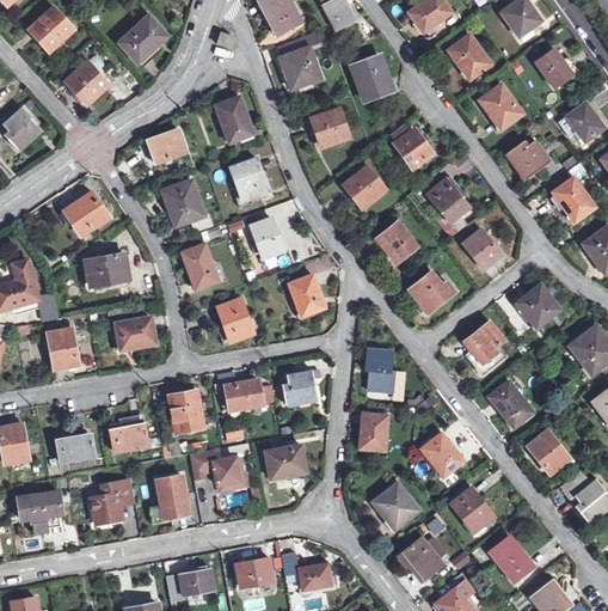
[(274,32),(296,20),(286,0),(257,0),(266,17),(274,32)]
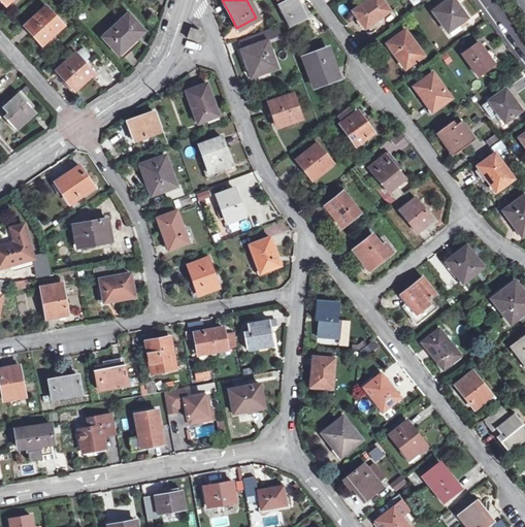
[(288,25),(303,17),(297,4),(295,0),(284,0),(276,4),(288,25)]
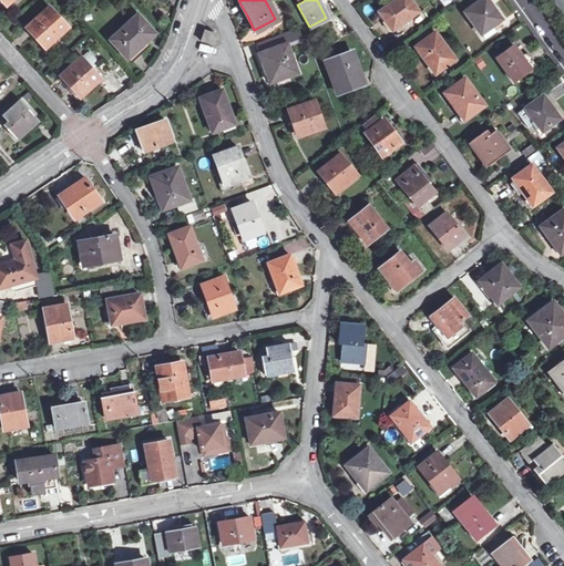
[(389,14),(382,20),(390,30),(416,11),(408,0),(390,0),(382,6),(389,14)]
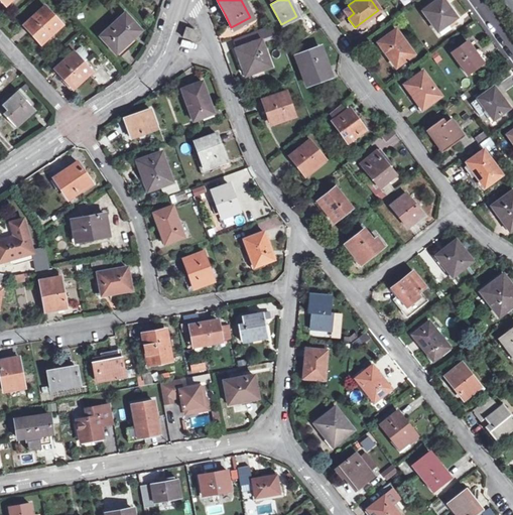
[(433,0),(420,10),(435,30),(453,17),(444,6),(445,5),(441,0),(433,0)]
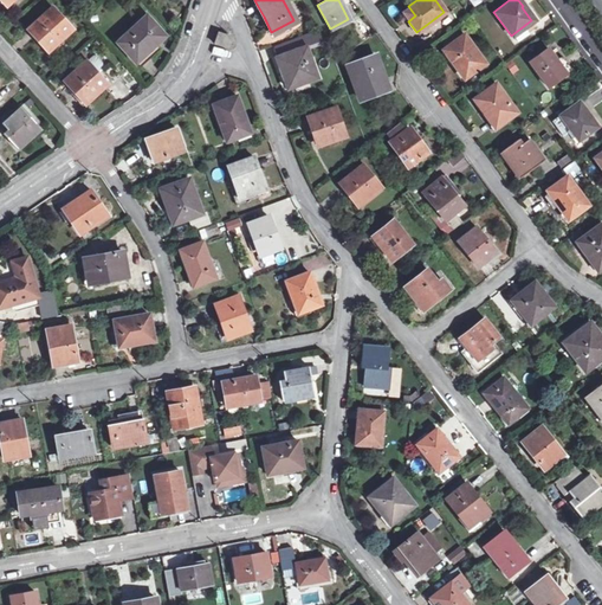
[(27,26),(34,34),(36,34),(38,37),(47,47),(70,27),(50,5),(27,26)]
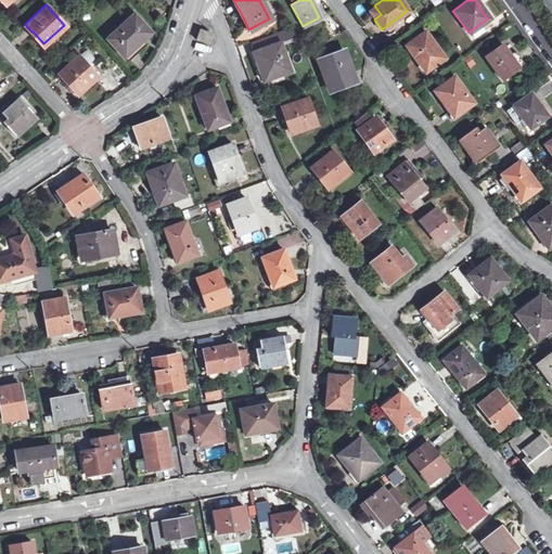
[(381,14),(374,5),(368,10),(371,13),(374,20),(381,14)]
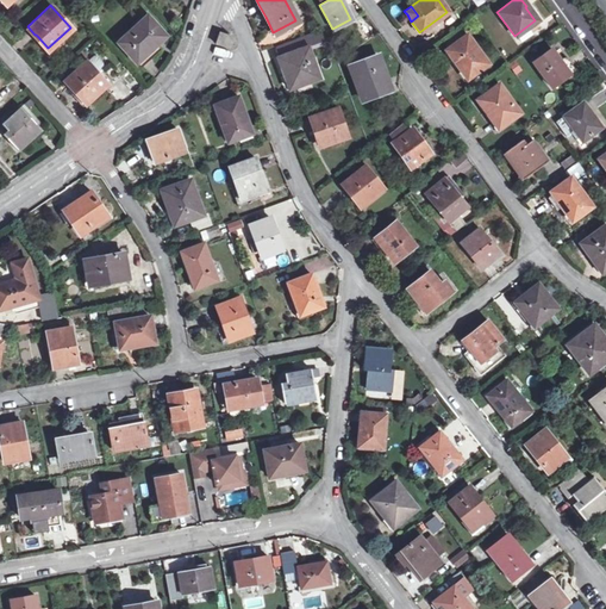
[(116,36),(118,38),(117,41),(135,61),(154,44),(164,35),(145,13),(127,30),(125,28),(116,36)]
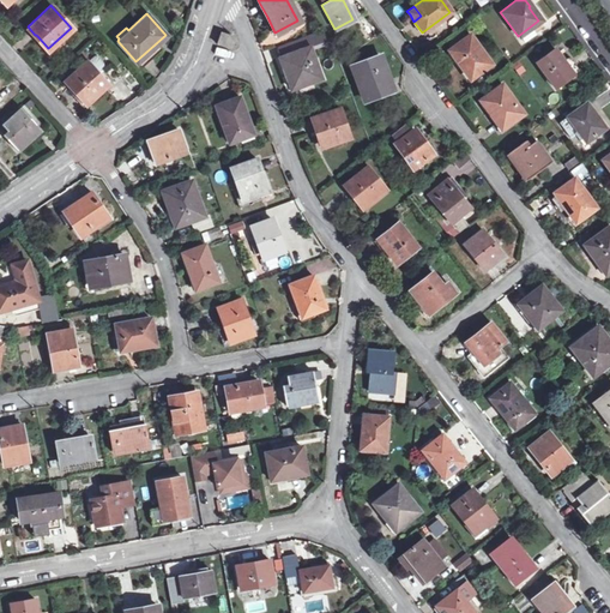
[(215,43),(225,46),(229,35),(218,31),(215,43)]
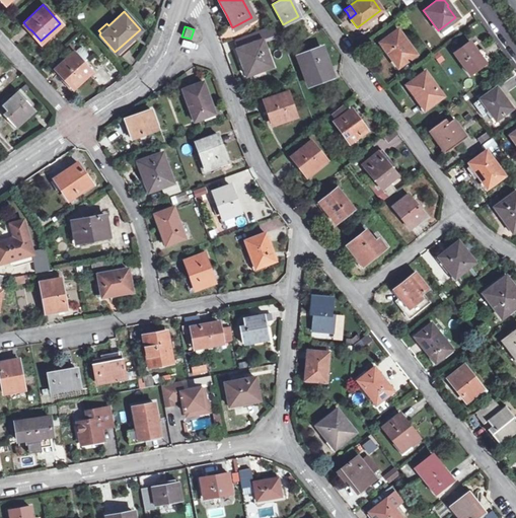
[(395,66),(414,53),(395,28),(377,42),(384,51),(395,66)]
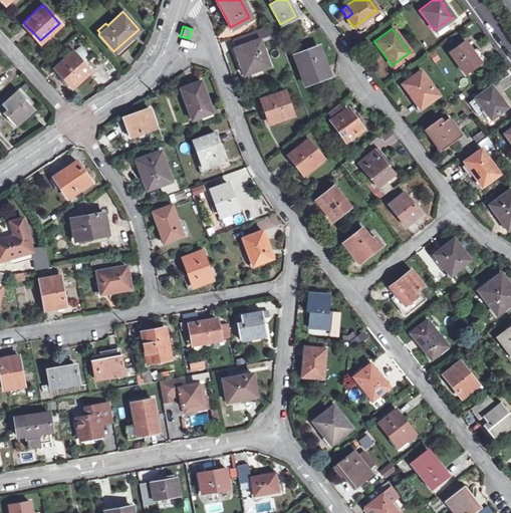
[(243,69),(257,64),(258,68),(267,65),(257,38),(232,48),(235,54),(237,60),(234,61),(237,68),(242,67),(243,69)]
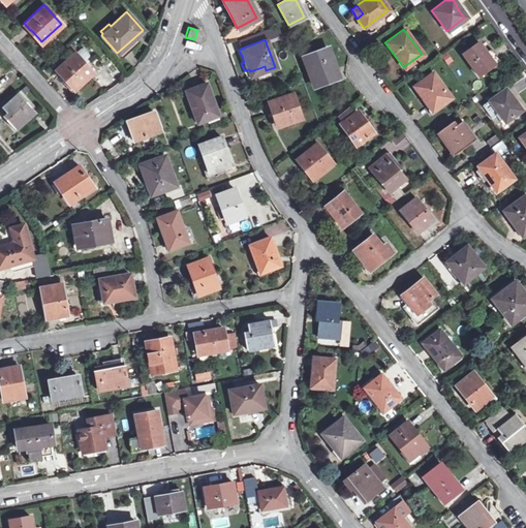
[(475,43),(460,54),(476,75),(493,63),(489,56),(486,52),(483,53),(475,43)]
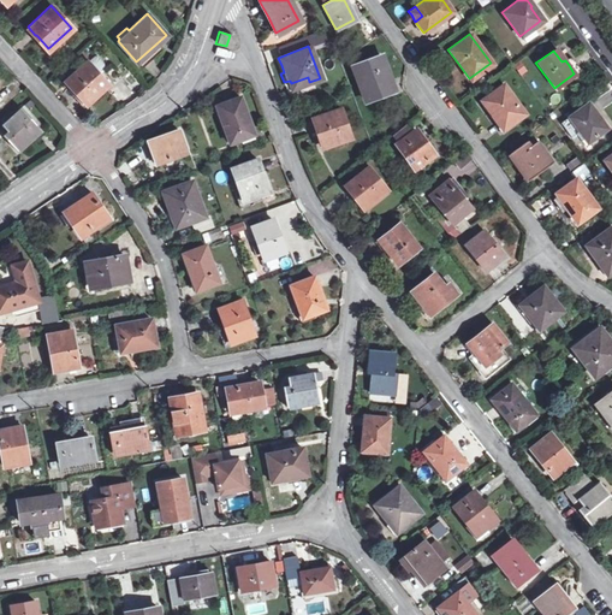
[(93,55),(87,60),(99,74),(102,70),(100,67),(102,65),(102,61),(96,55),(93,55)]
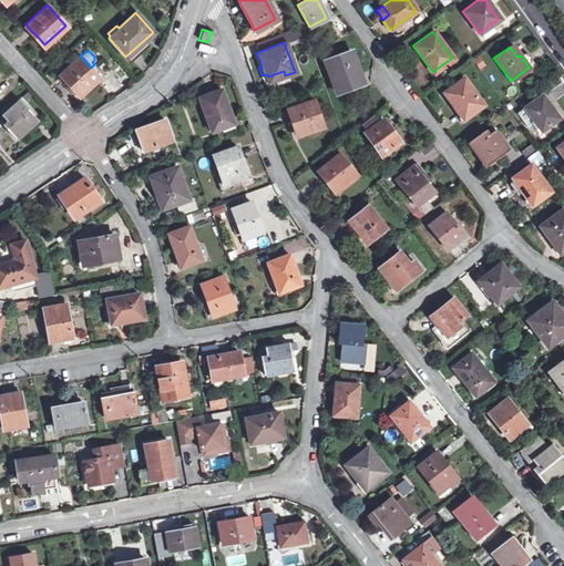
[(337,91),(361,82),(354,62),(349,51),(324,60),(337,91)]
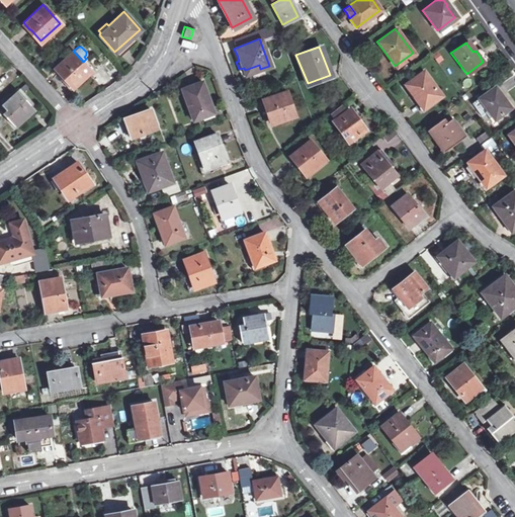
[(73,51),(54,68),(62,76),(71,86),(90,70),(83,62),(73,51)]
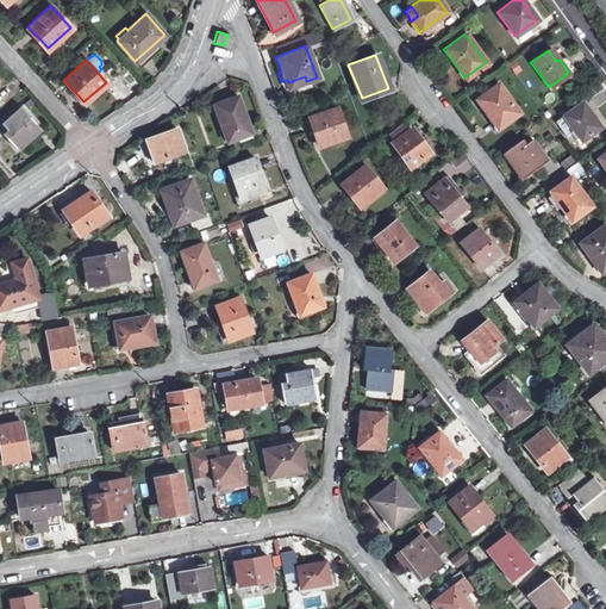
[(495,128),(517,112),(497,84),(475,99),(483,111),(495,128)]
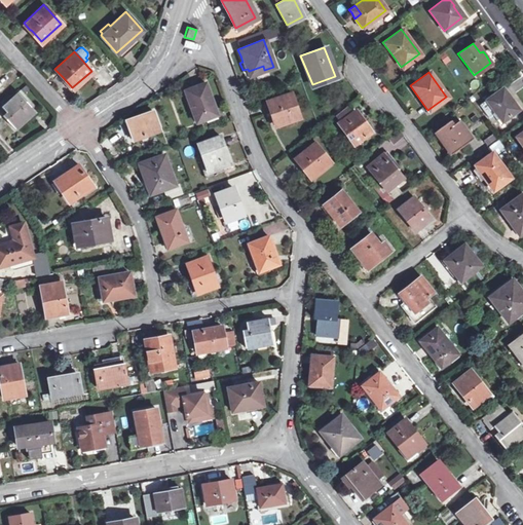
[(196,121),(215,114),(208,95),(203,82),(184,89),(196,121)]
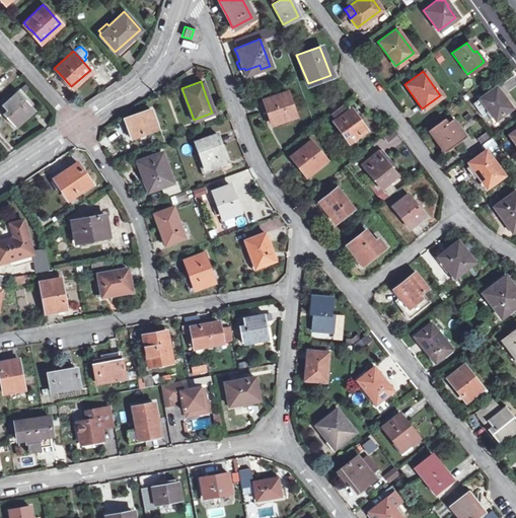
[(501,96),(503,96),(498,89),(495,86),(471,102),(481,115),(488,109),(494,119),(509,107),(501,96)]
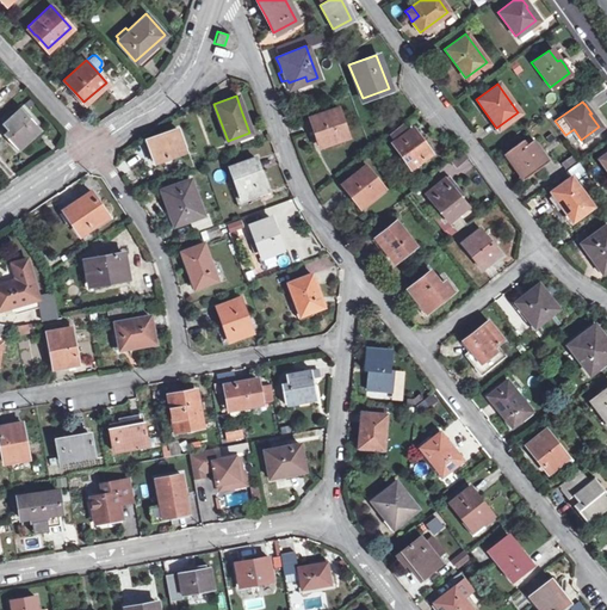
[(24,139),(32,131),(30,128),(35,123),(18,104),(0,121),(0,123),(5,128),(0,133),(14,147),(24,139)]
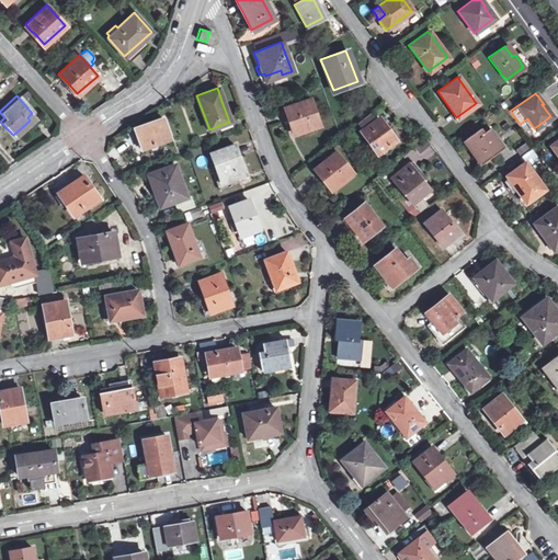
[(292,134),(318,125),(308,99),(283,107),(287,121),(292,134)]
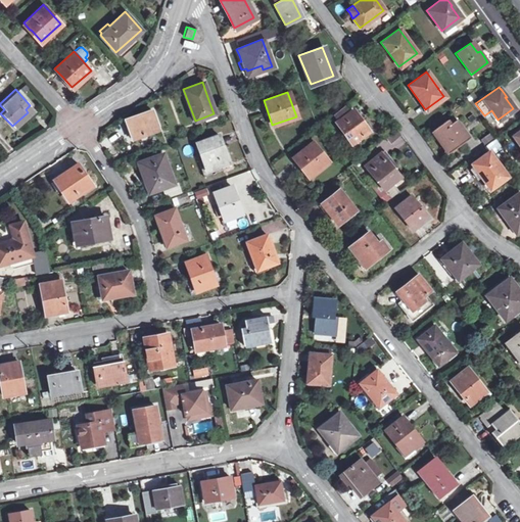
[(339,119),(350,111),(345,104),(334,111),(339,119)]
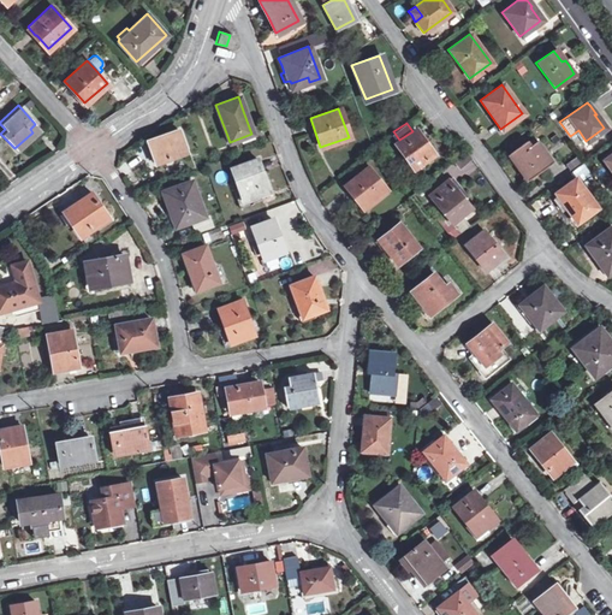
[(394,145),(411,167),(422,160),(432,153),(423,140),(415,129),(413,131),(399,140),(394,145)]
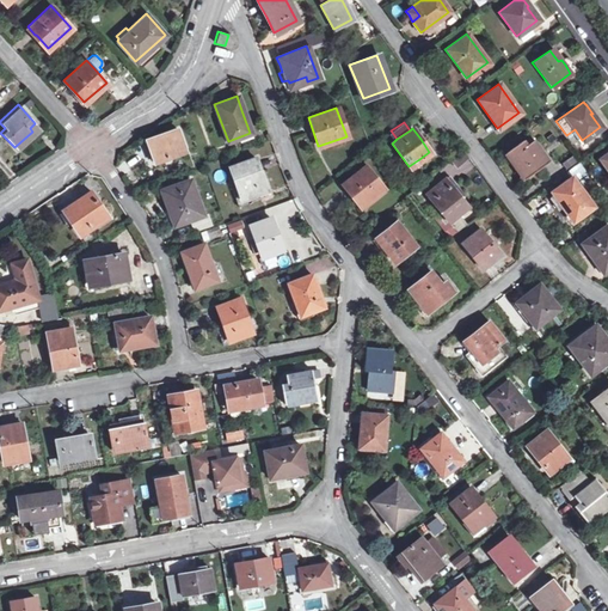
[(153,162),(184,151),(176,129),(145,140),(149,152),(153,162)]
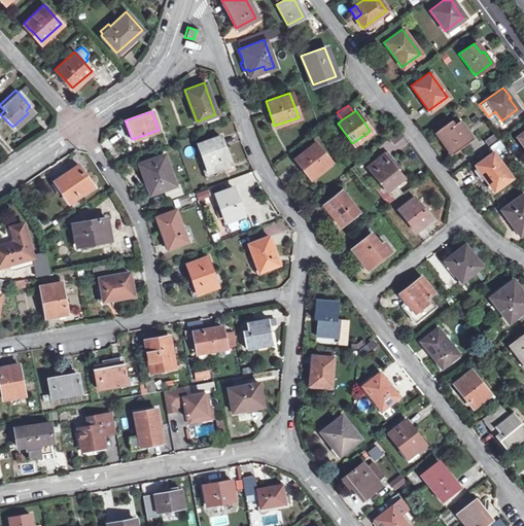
[(441,140),(447,148),(451,146),(454,150),(459,146),(456,142),(467,134),(457,119),(453,124),(450,119),(434,131),(441,140)]
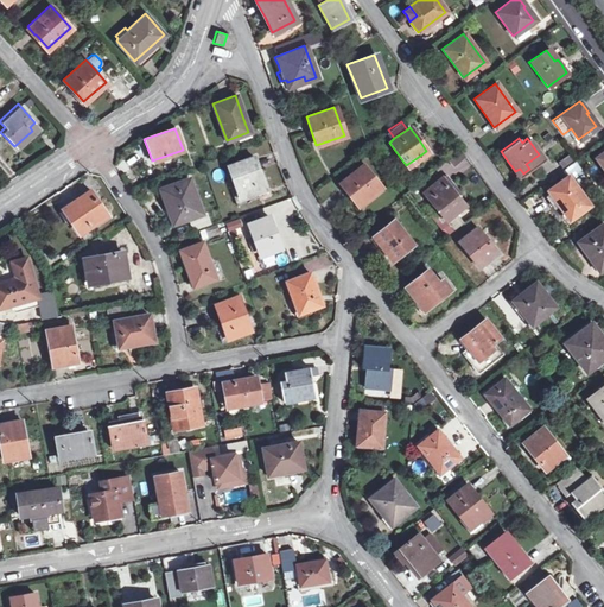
[(603,149),(593,157),(603,170),(603,149)]
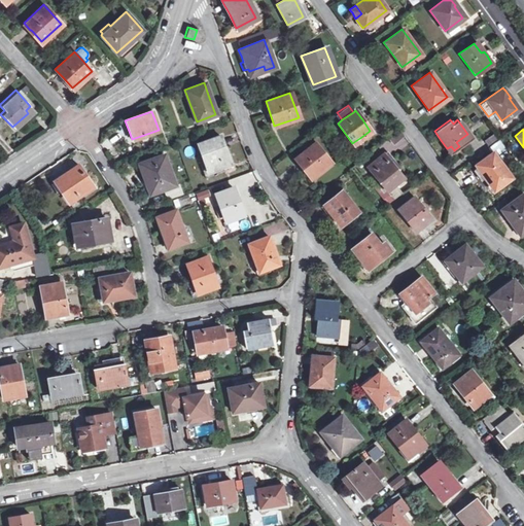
[(456,142),(459,146),(470,139),(467,134),(456,142)]
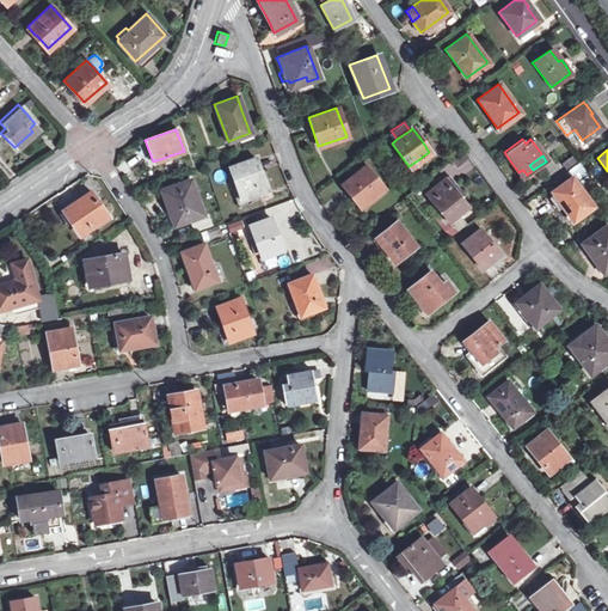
[(240,199),(266,189),(260,173),(255,157),(228,166),(240,199)]
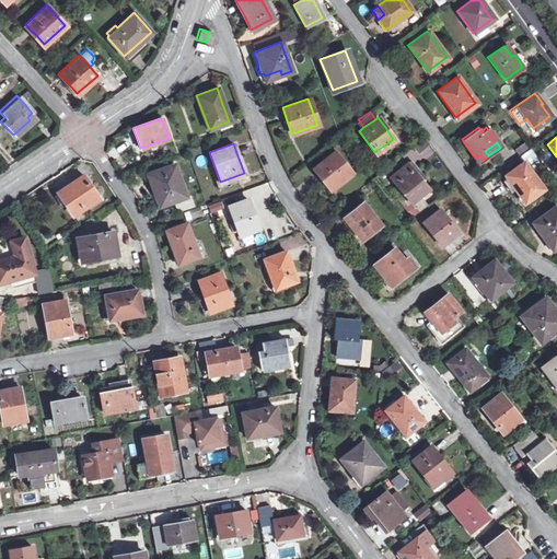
[(386,150),(384,146),(374,152),(378,156),(386,150)]
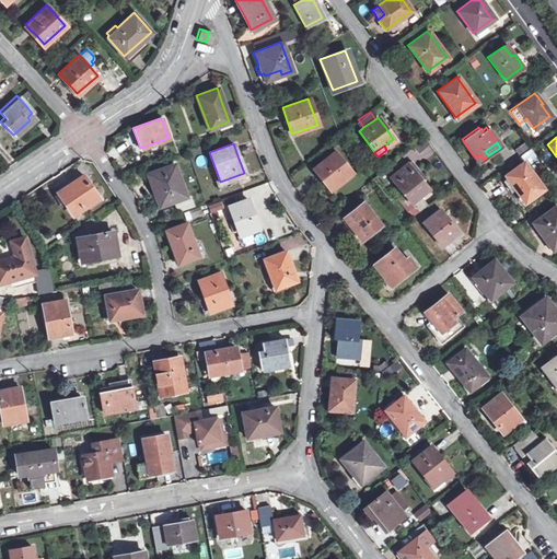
[(328,188),(349,172),(333,151),(312,169),(317,175),(328,188)]
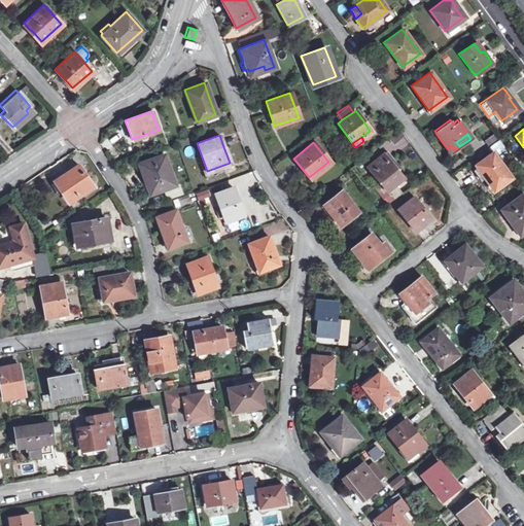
[(492,189),(510,177),(492,152),(475,165),(481,175),(492,189)]
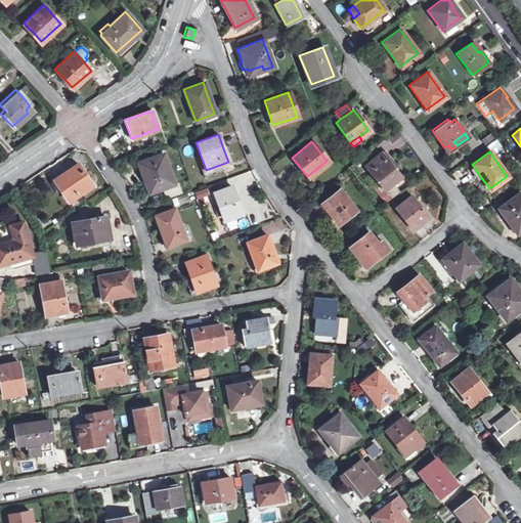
[(383,188),(398,176),(389,164),(380,153),(363,165),(383,188)]
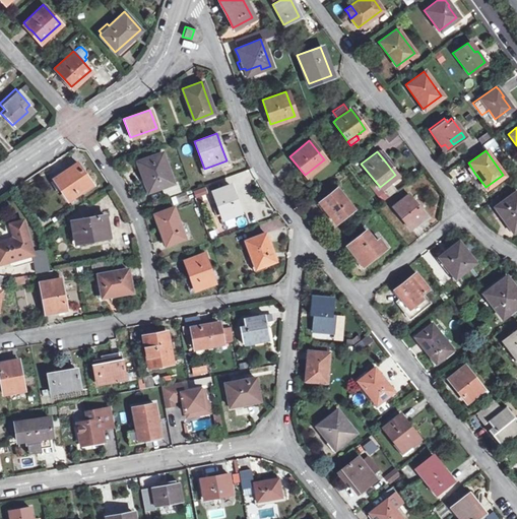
[(140,173),(143,181),(147,179),(150,188),(159,185),(156,179),(168,175),(159,153),(136,161),(140,173)]
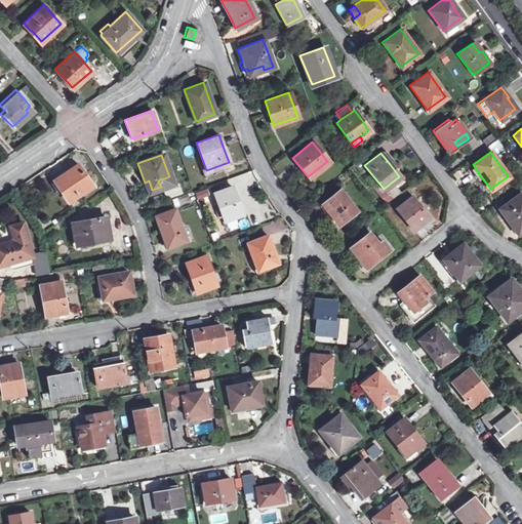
[(67,201),(90,185),(76,163),(52,179),(67,201)]
